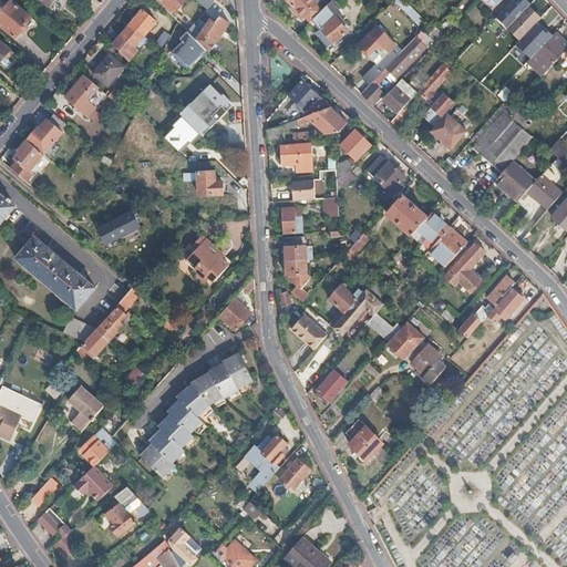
[(10,1),(8,0),(0,0),(0,24),(16,38),(31,19),(11,1),(10,1)]
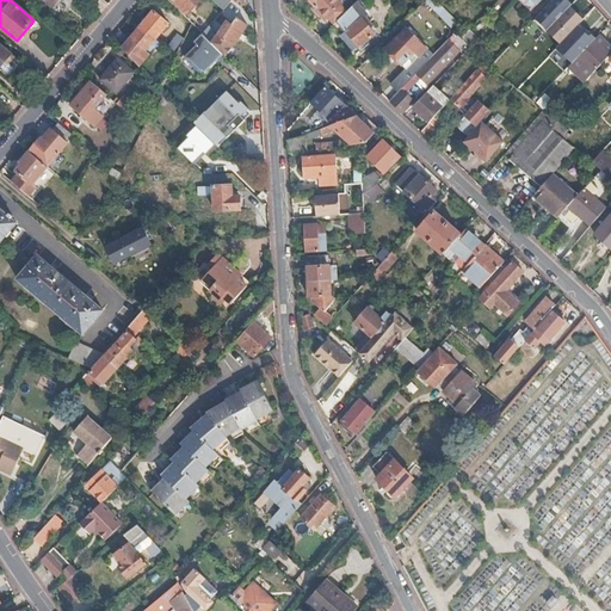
[(202,0),(173,0),(187,14),(202,0)]
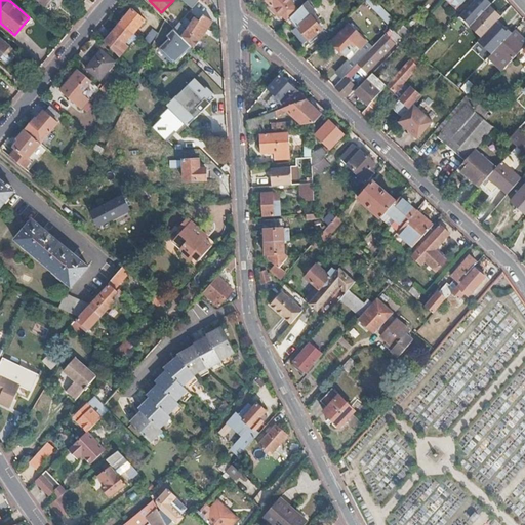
[(204,15),(209,7),(200,0),(198,0),(192,8),(189,12),(195,17),(187,30),(183,27),(177,33),(192,47),(198,39),(200,40),(212,22),(204,15)]
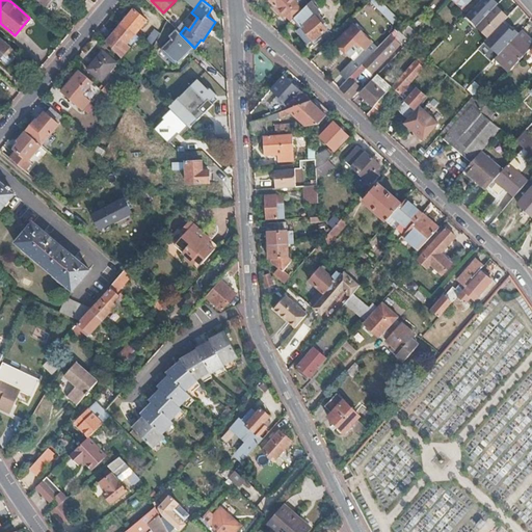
[(394,26),(400,21),(381,0),(376,0),(374,3),(394,26)]
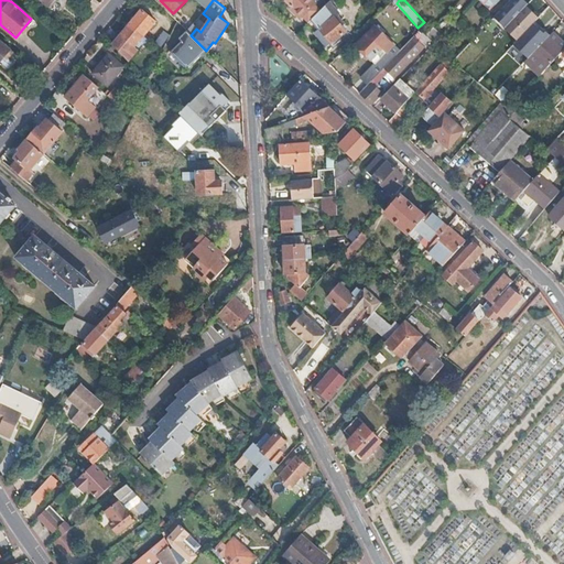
[(477,0),(489,11),(496,3),(491,0),(477,0)]
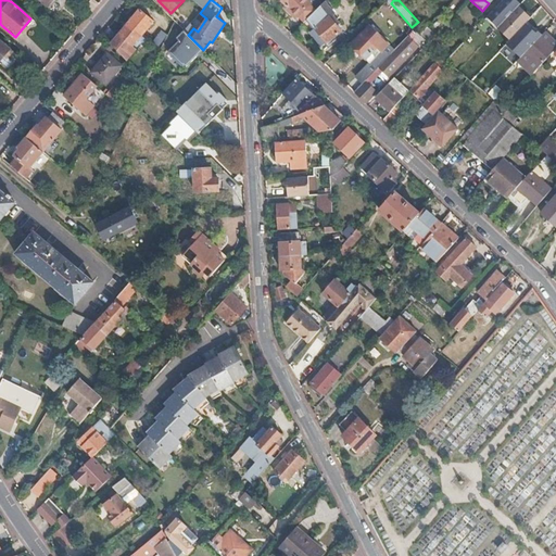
[(510,40),(526,23),(532,15),(513,0),(491,0),(489,3),(482,11),(488,14),(484,16),(510,40)]
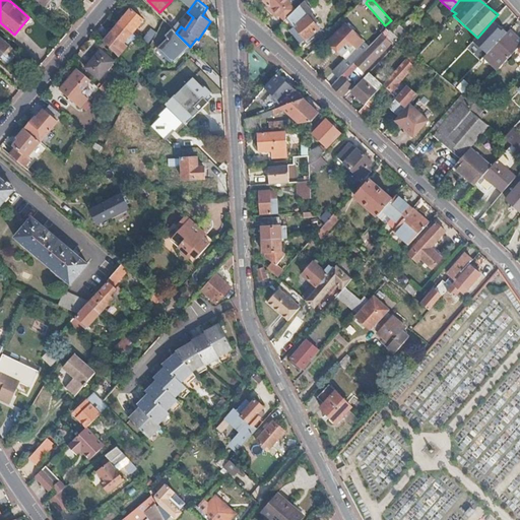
[(300,4),(286,17),(311,42),(318,35),(315,33),(321,26),(316,21),(318,20),(310,12),(309,13),(300,4)]
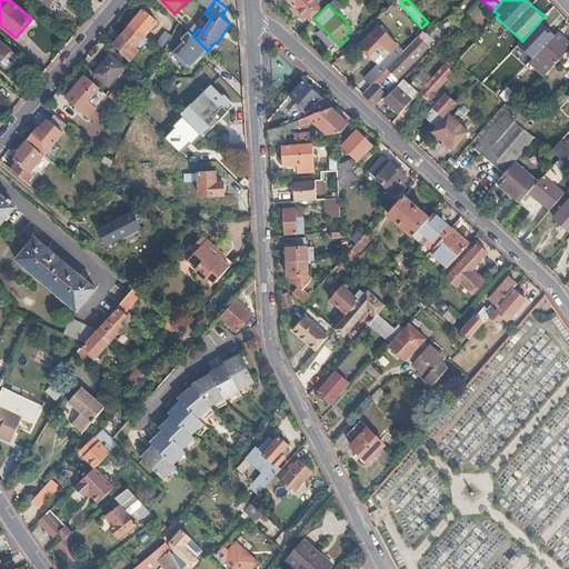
[(142,9),(131,21),(147,35),(157,22),(142,9)]
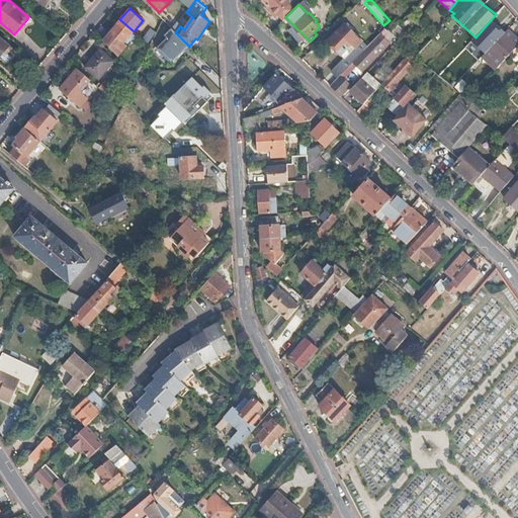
[(111,33),(104,41),(118,57),(126,47),(123,44),(134,31),(119,19),(109,31),(111,33)]
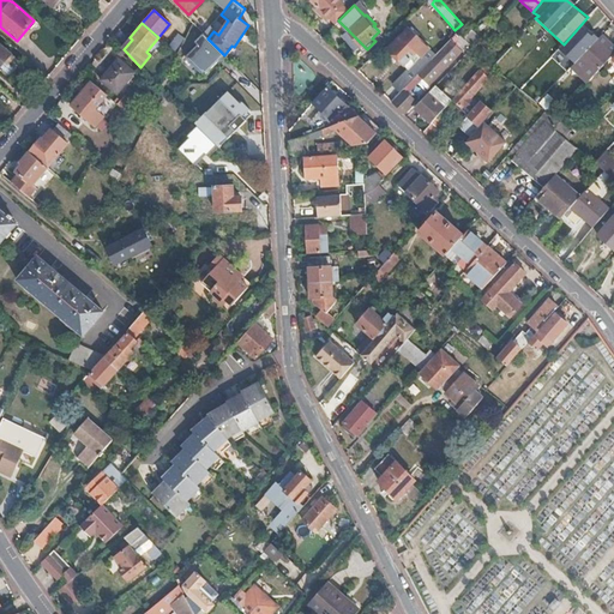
[(199,30),(193,24),(188,34),(196,37),(199,30)]
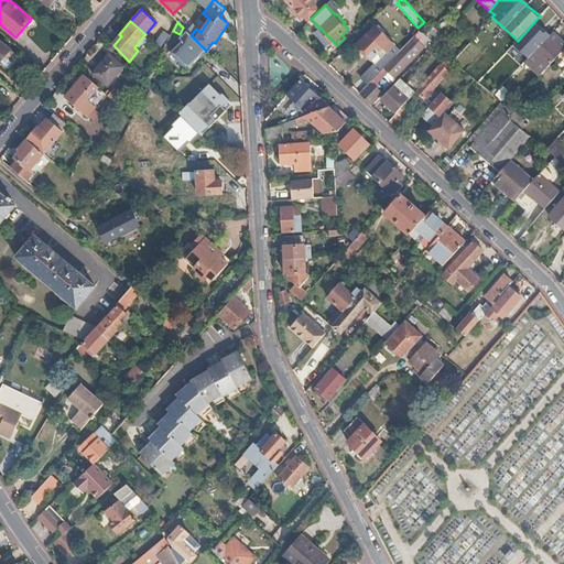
[(513,44),(529,58),(551,34),(542,28),(541,29),(533,23),(518,41),(513,44)]
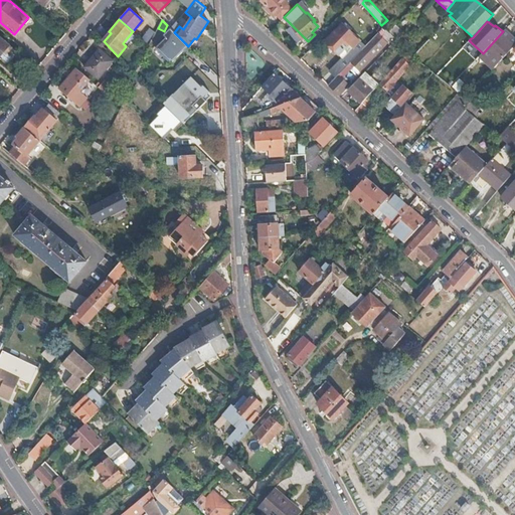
[(360,41),(343,24),(326,41),(343,58),(348,52),(345,49),(350,44),(353,48),(360,41)]
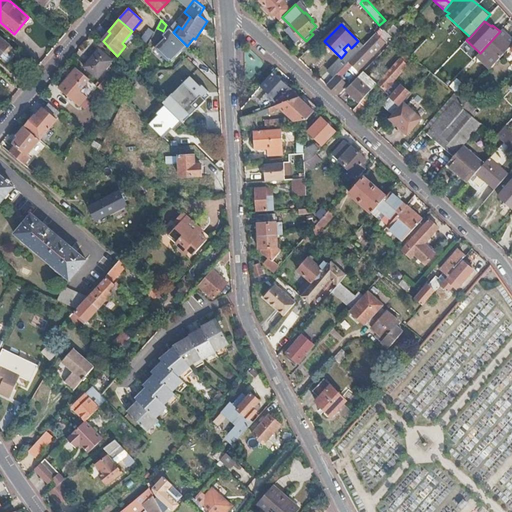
[(387,32),(395,40),(402,32),(394,24),(387,32)]
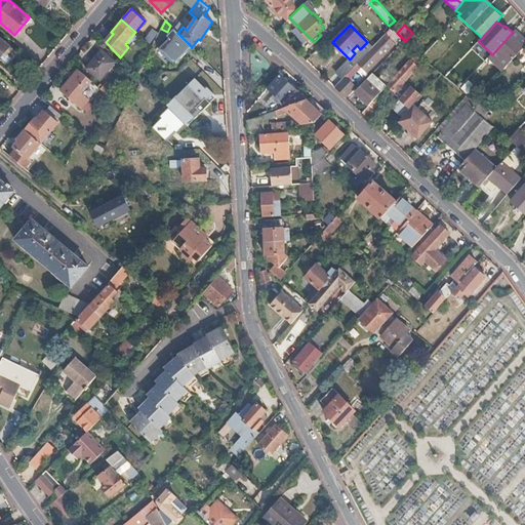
[(167,32),(161,29),(154,44),(168,51),(175,36),(167,32)]
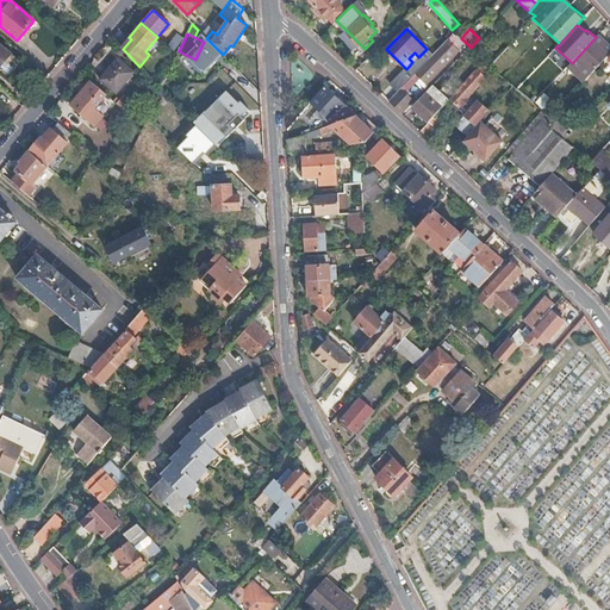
[(176,36),(167,45),(173,50),(182,41),(176,36)]
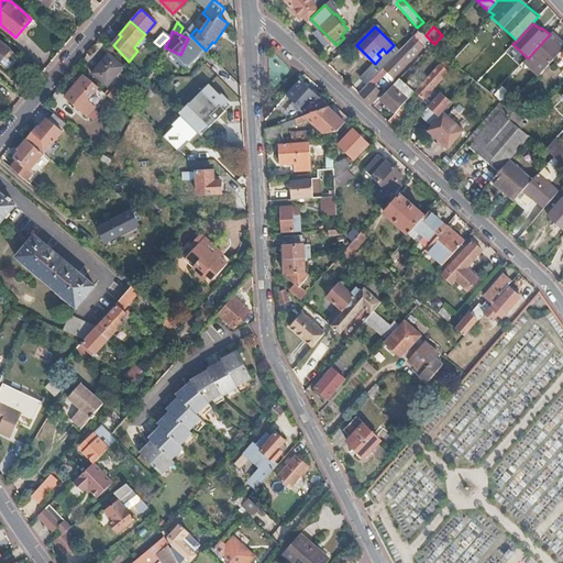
[(527,58),(543,74),(562,51),(562,44),(551,33),(550,34),(528,58),(527,58)]
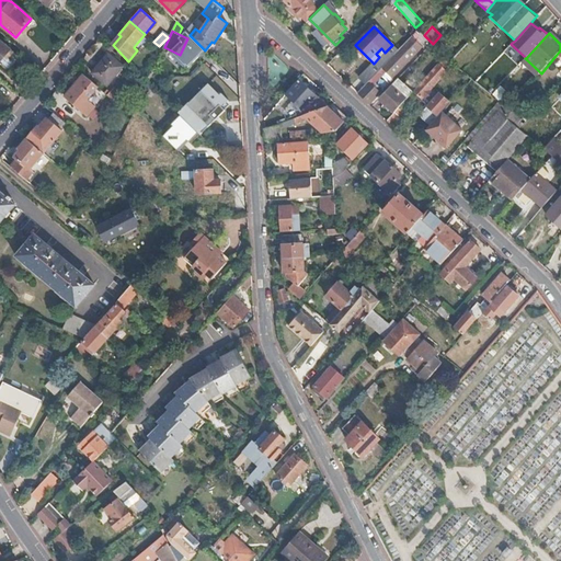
[(412,44),(409,41),(382,67),(391,77),(419,49),(412,44)]
